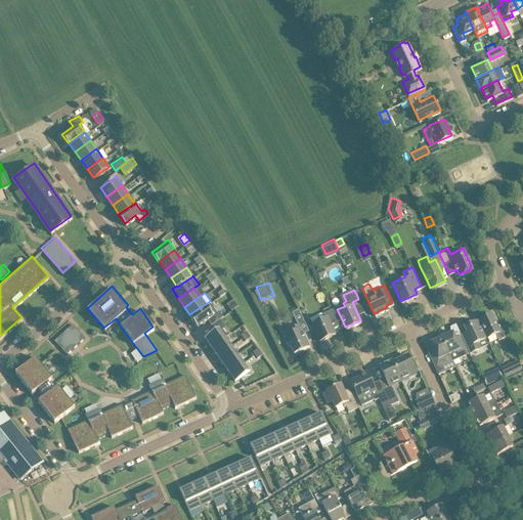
[(189,314),(189,315),(190,316),(197,325),(207,317),(211,322),(222,314),(218,308),(216,309),(210,301),(189,314)]
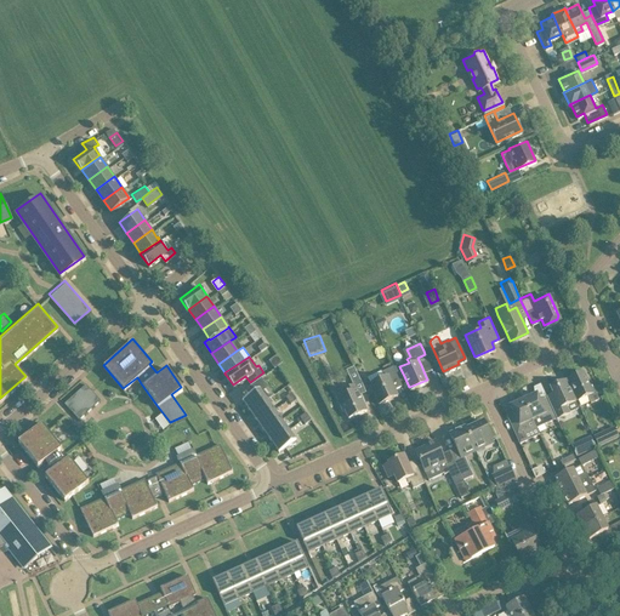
[(353,381),(360,378),(353,363),(345,366),(352,382),(342,386),(345,391),(336,394),(342,409),(343,408),(347,416),(365,408),(353,381)]
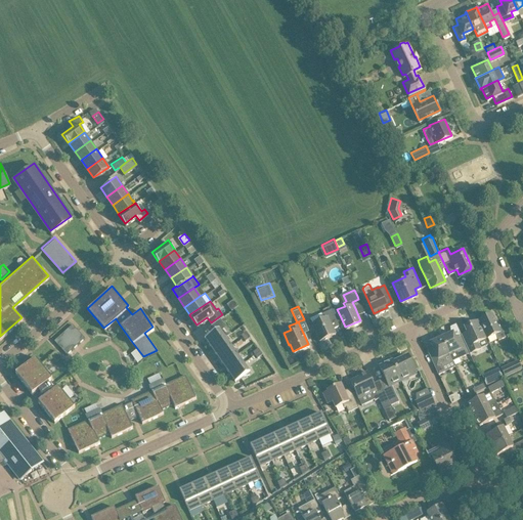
[(319,339),(335,332),(332,327),(339,323),(331,306),(321,311),(323,316),(311,322),(319,339)]
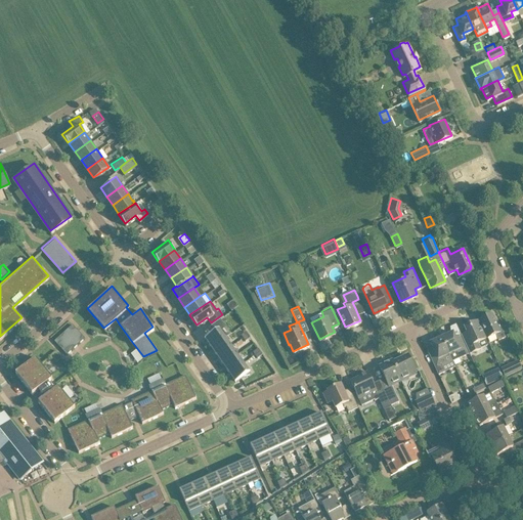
[(478,317),(482,327),(486,336),(494,332),(497,338),(505,335),(498,321),(496,322),(491,311),(478,317)]
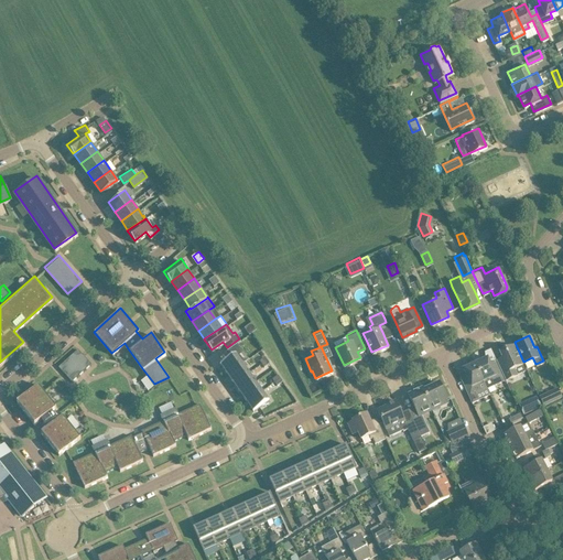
[(496,357),(495,357),(505,377),(505,378),(517,373),(513,366),(521,362),(512,343),(498,350),(502,357),(497,359),(496,357)]
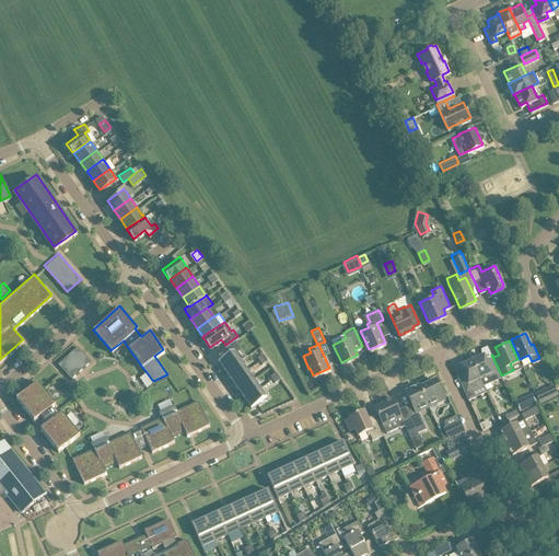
[(57,361),(63,368),(70,375),(90,358),(82,350),(77,344),(57,361)]
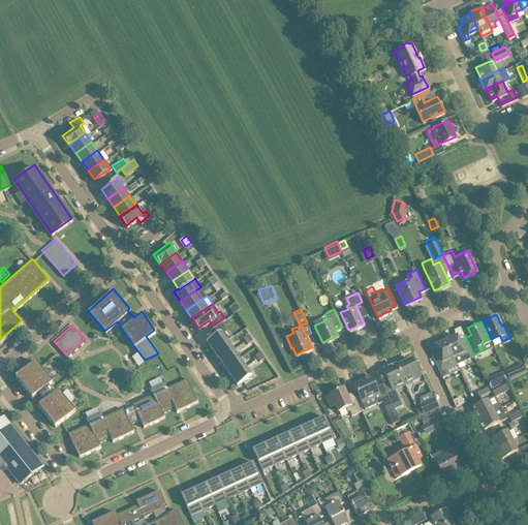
[(212,348),(226,338),(220,330),(206,340),(207,340),(212,348)]
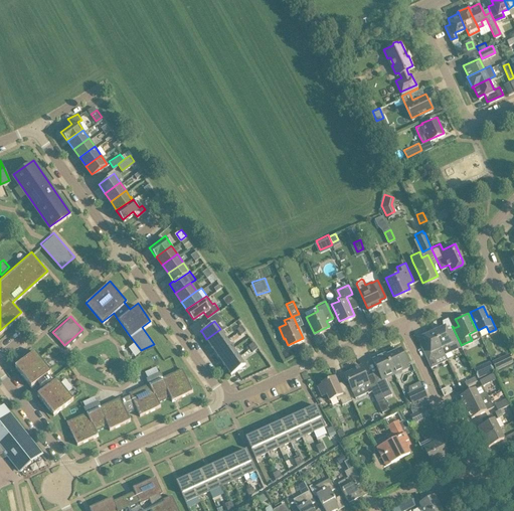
[(444,324),(434,329),(444,352),(461,344),(452,326),(447,329),(444,324)]
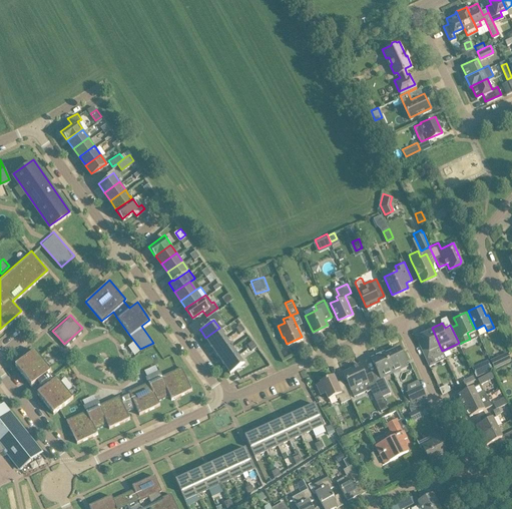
[(225,337),(219,328),(205,338),(211,346),(225,337)]
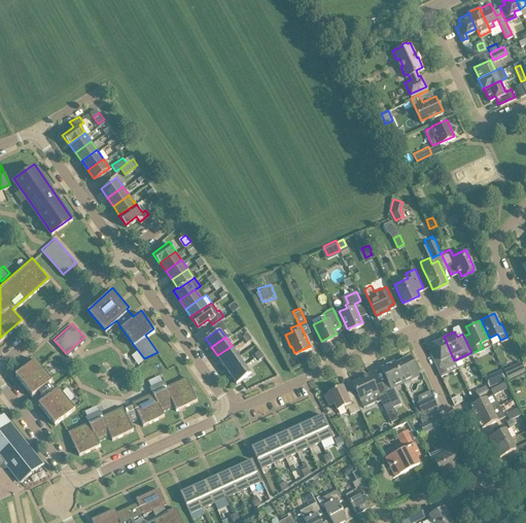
[(454,360),(444,337),(432,342),(434,347),(428,350),(440,374),(446,371),(444,365),(454,360)]
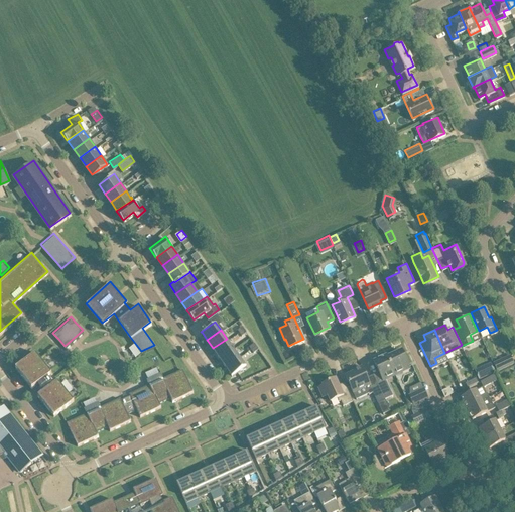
[(233,347),(227,339),(213,348),(219,357),(233,347)]
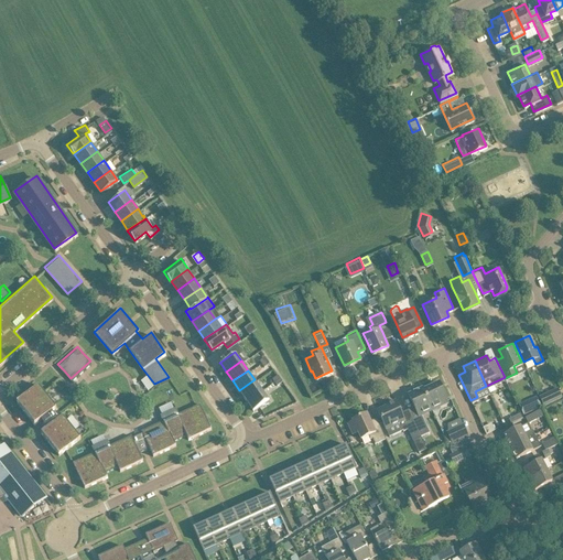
[(239,390),(246,399),(261,388),(255,379),(239,390)]
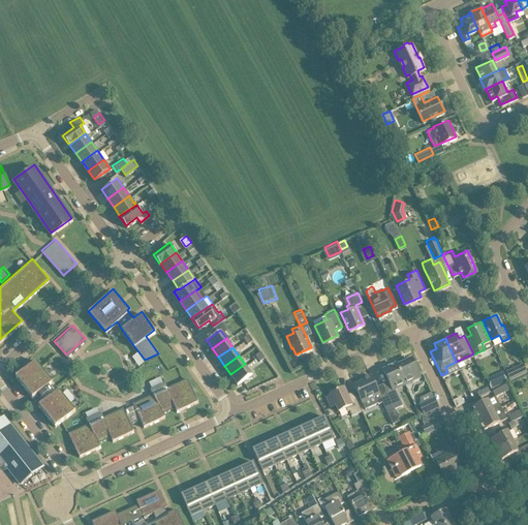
[(395,361),(404,381),(420,375),(410,356),(396,363),(395,361)]
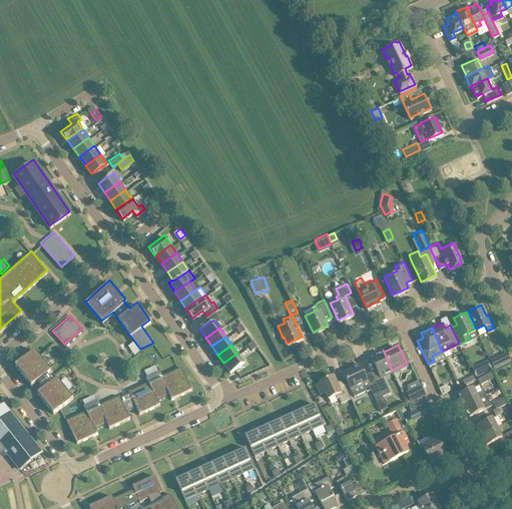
[(36,379),(42,387),(37,391),(53,411),(72,396),(56,376),(52,379),(46,371),(50,368),(34,348),(14,363),(30,383),(36,379)]
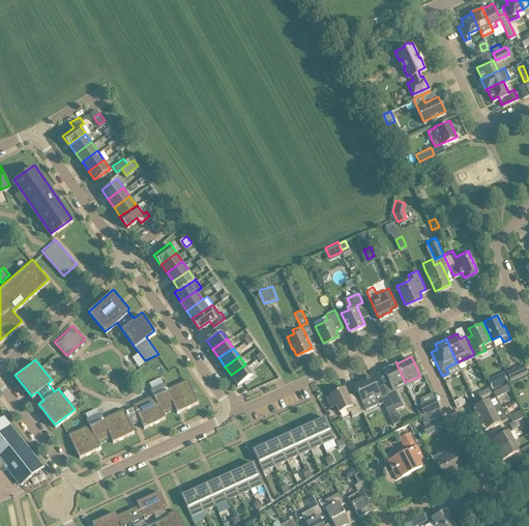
[(392,388),(387,391),(394,407),(403,404),(395,387),(405,382),(395,361),(383,368),(392,388)]
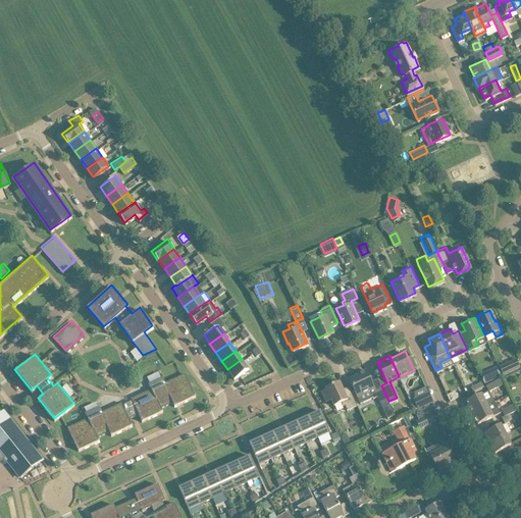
[(506,361),(499,365),(502,372),(510,369),(519,365),(515,357),(506,361)]
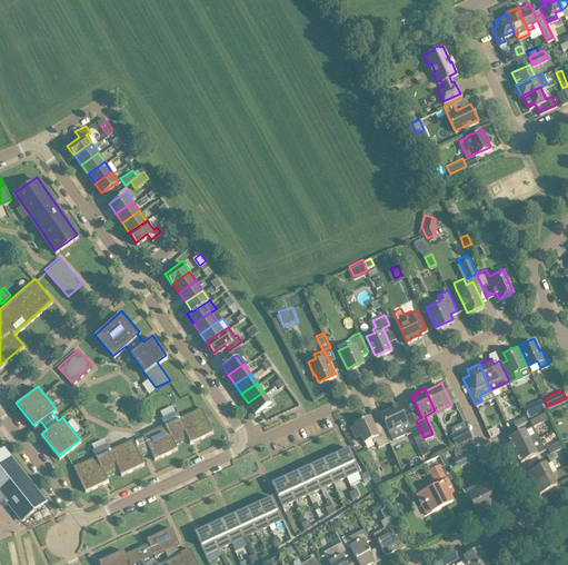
[(270,402),(263,392),(248,403),(255,412),(253,412),(255,413),(270,402)]
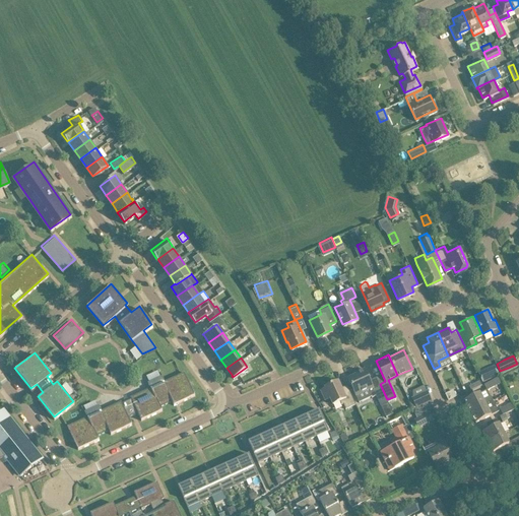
[(494,363),(477,370),(481,379),(498,371),(494,363)]
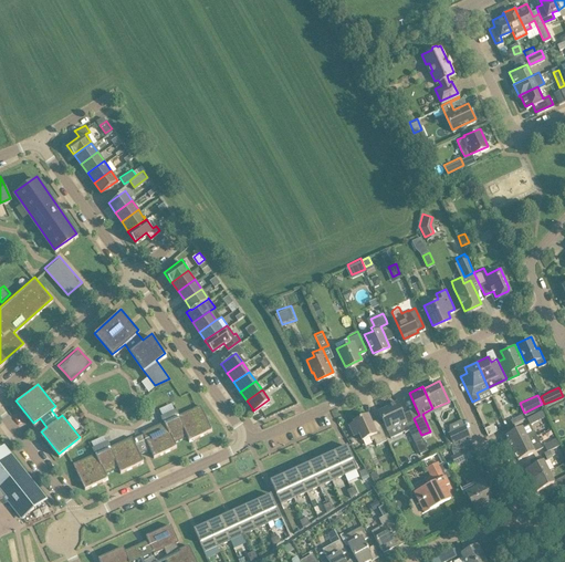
[(421,435),(414,418),(406,422),(396,399),(386,403),(387,405),(377,408),(383,419),(386,428),(400,422),(404,429),(408,428),(414,439),(421,435)]
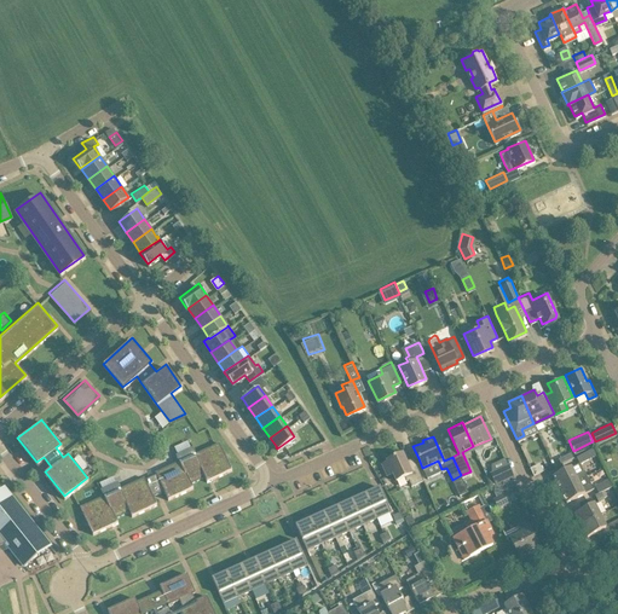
[(195,451),(191,444),(174,452),(178,458),(155,469),(155,471),(144,476),(143,475),(120,485),(116,479),(99,486),(103,493),(79,504),(92,532),(117,520),(115,515),(128,509),(131,514),(156,502),(151,493),(163,488),(167,497),(192,486),(190,480),(197,478),(203,474),(206,479),(231,468),(218,440),(195,451)]
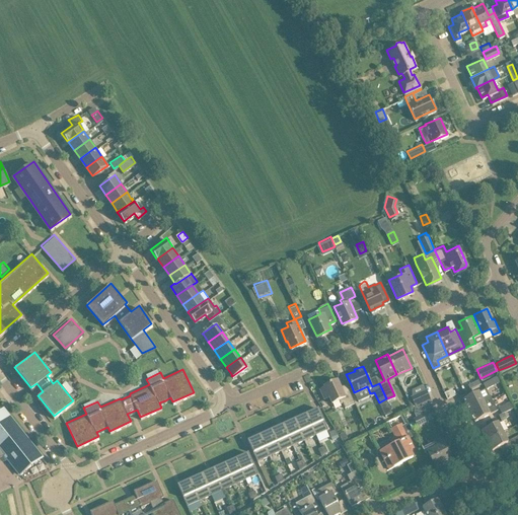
[(486,379),(482,381),(485,386),(488,385),(499,379),(496,374),(486,379)]
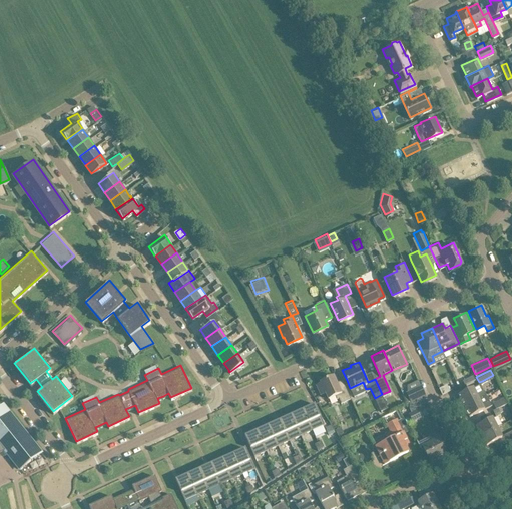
[(462,378),(464,382),(474,377),(472,373),(462,378)]
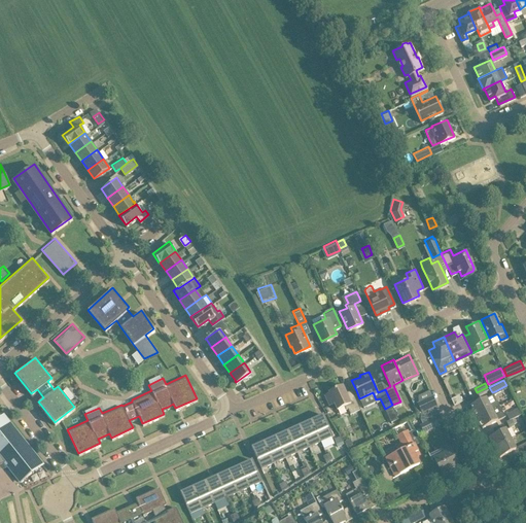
[(328,391),(324,393),(328,403),(334,401),(337,407),(344,404),(345,408),(347,407),(349,412),(359,408),(356,402),(352,392),(347,394),(342,384),(328,390),(328,391)]
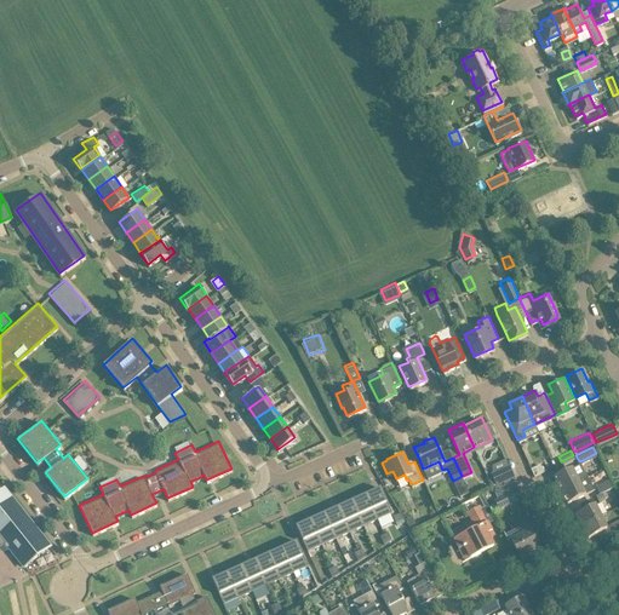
[(531,466),(533,472),(543,469),(539,461),(531,466)]
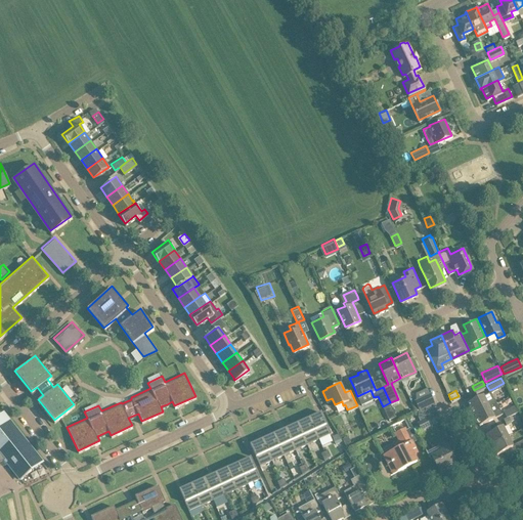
[(418,414),(420,419),(426,416),(421,406),(433,400),(429,391),(410,400),(416,409),(417,409),(419,414),(418,414)]
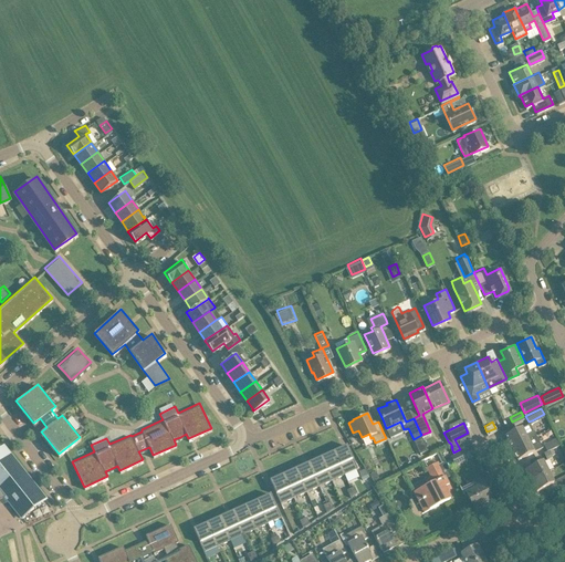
[(504,433),(511,445),(534,433),(532,428),(524,433),(521,425),(514,428),(504,433)]
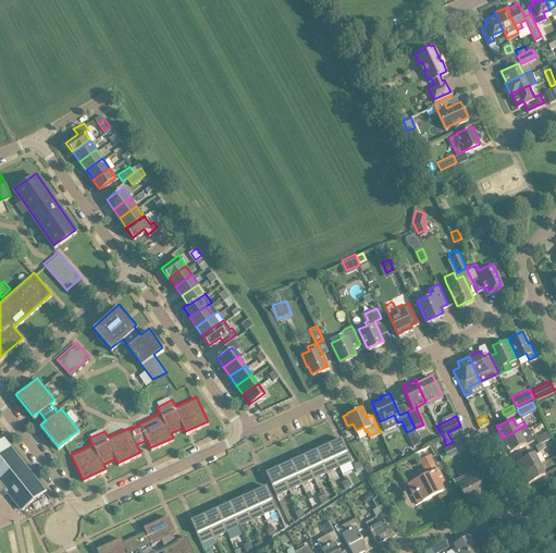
[(526,426),(503,438),(509,450),(518,445),(532,438),(530,433),(526,426)]
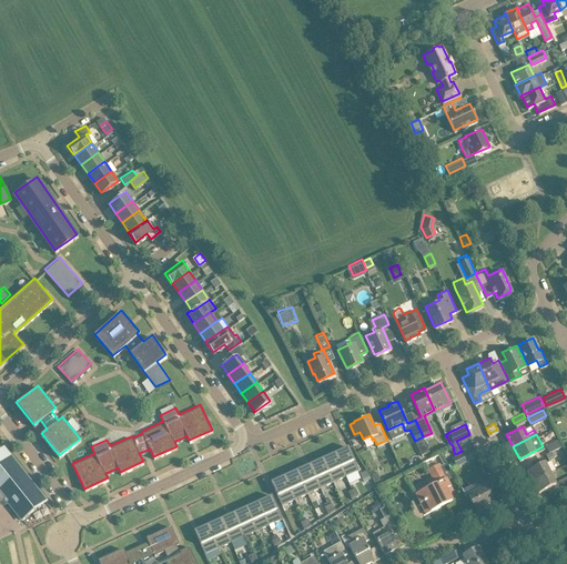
[(421,453),(428,449),(423,436),(415,441),(421,453)]
